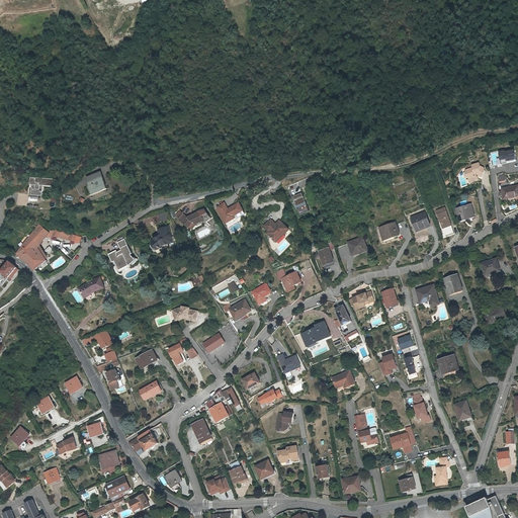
[(513,148),(498,151),(500,160),(515,157),(513,148)]
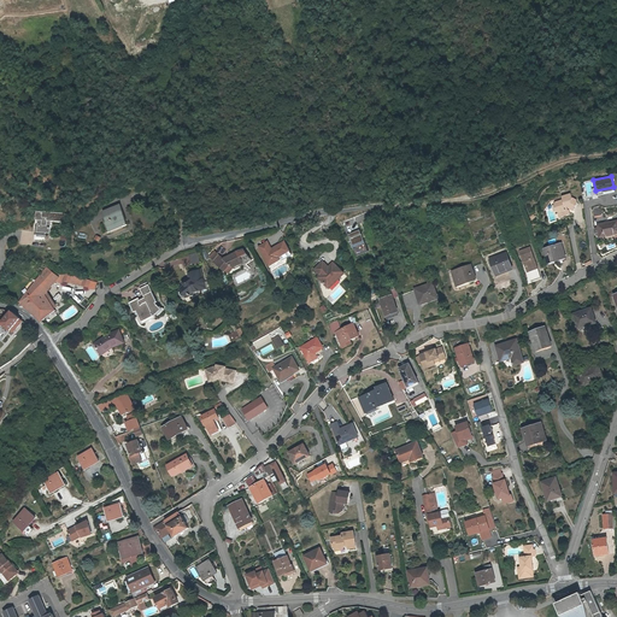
[(566,191),(559,195),(560,199),(553,203),(553,205),(556,211),(559,212),(560,217),(570,213),(569,210),(568,209),(566,207),(569,206),(575,209),(577,203),(577,200),(569,194),(566,191)]
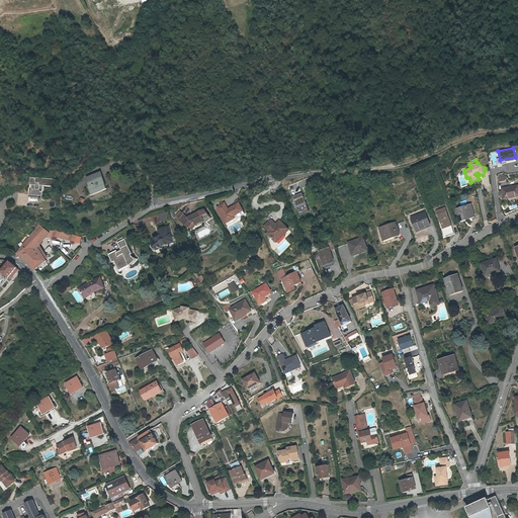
[(85,177),(87,181),(100,175),(98,171),(85,177)]
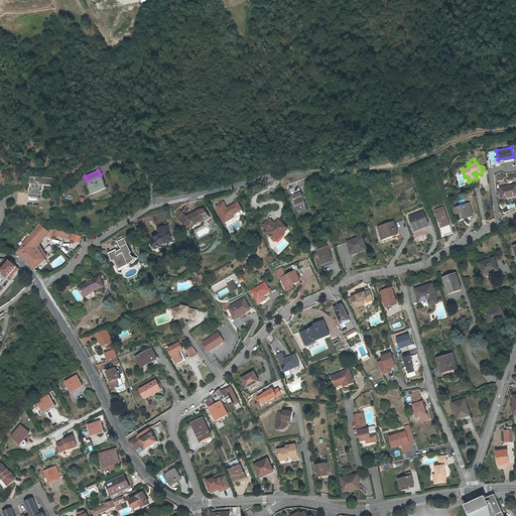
[(501,172),(495,174),(496,182),(503,181),(501,172)]
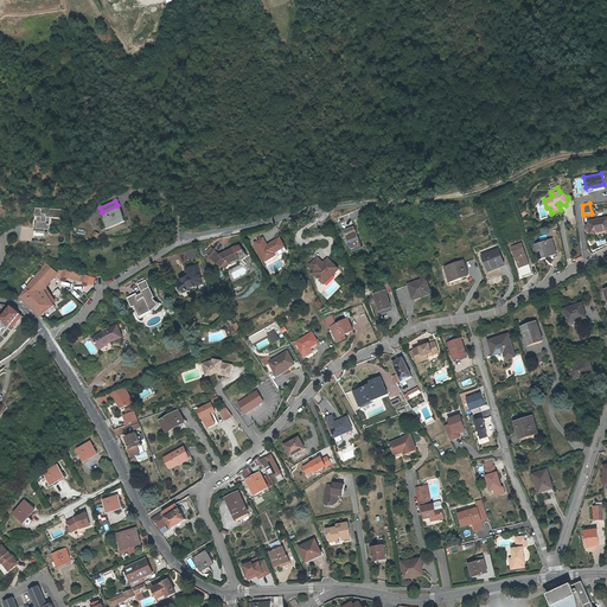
[(117,205),(102,212),(107,224),(116,219),(117,222),(125,219),(117,205)]
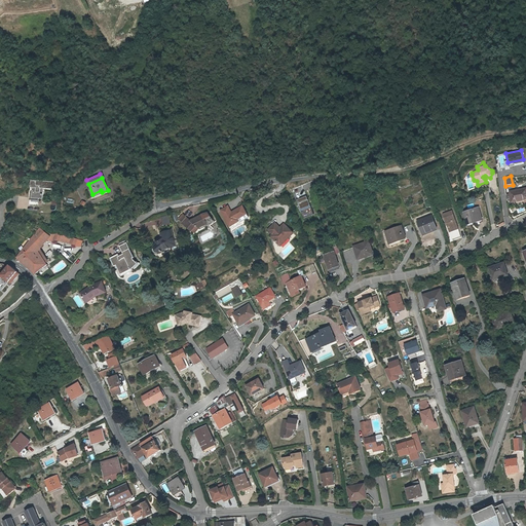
[(28,186),(31,186),(34,186),(34,188),(31,188),(31,196),(29,196),(29,205),(37,205),(38,199),(41,199),(42,188),(54,189),(54,182),(29,181),(28,186)]
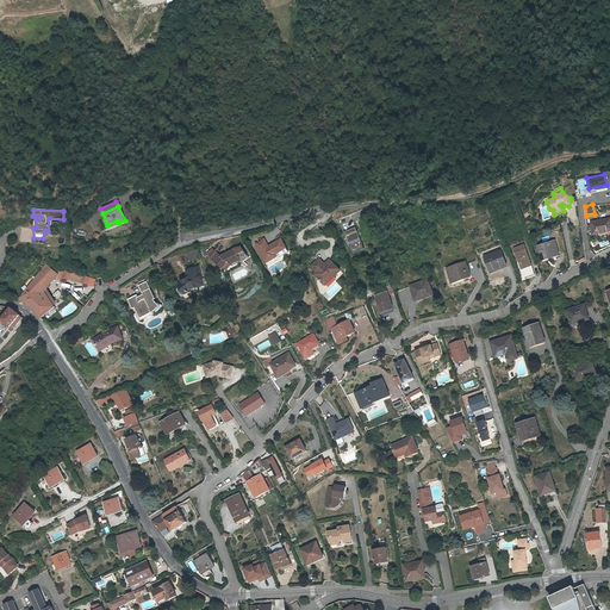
[(609,217),(591,222),(593,234),(609,230),(609,217)]
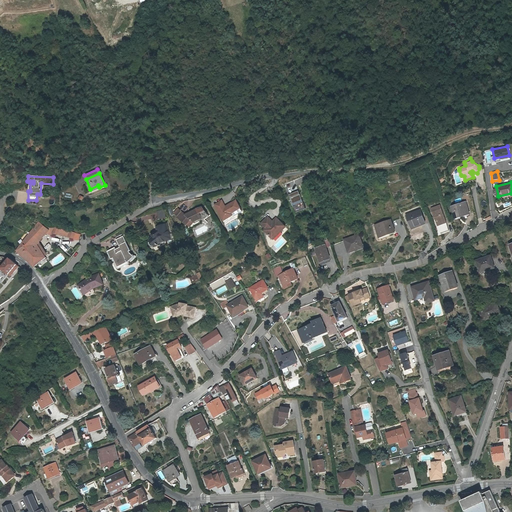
[(301,190),(291,194),(295,204),(304,201),(301,190)]
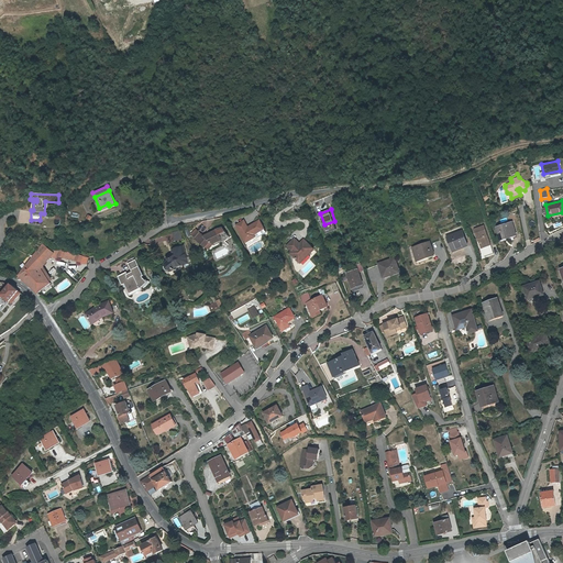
[(236,225),(247,244),(267,233),(260,221),(247,228),(243,221),(236,225)]
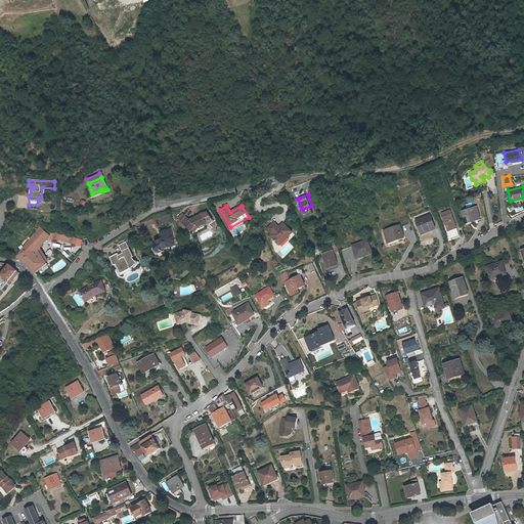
[(476,207),(461,212),(465,223),(479,218),(476,207)]
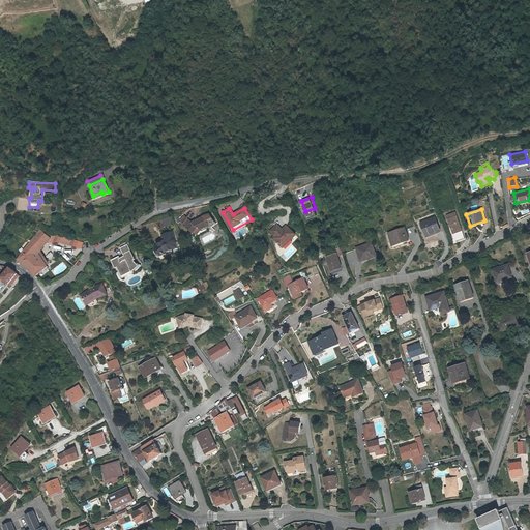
[(451,229),(450,229),(455,242),(463,239),(461,231),(462,231),(454,212),(445,216),(448,226),(449,226),(450,225),(451,229)]
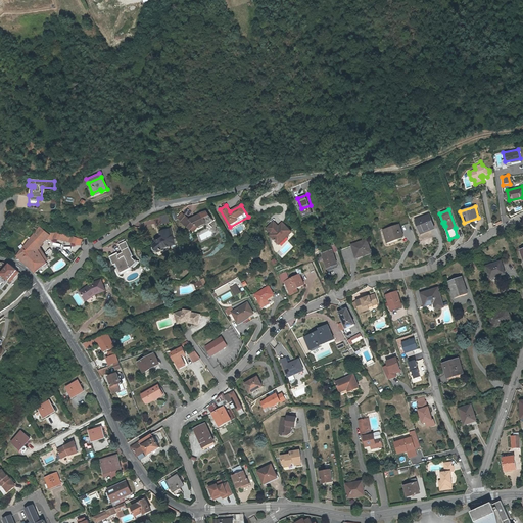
[(186,215),(182,220),(190,228),(194,223),(197,225),(205,222),(202,212),(189,218),(186,215)]
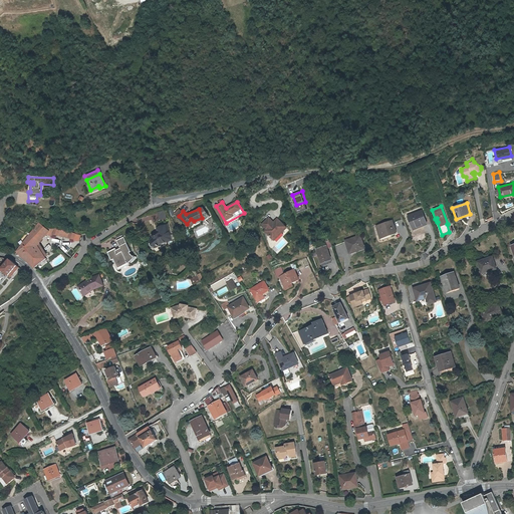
[(415,232),(420,230),(419,229),(428,226),(424,214),(410,220),(415,232)]
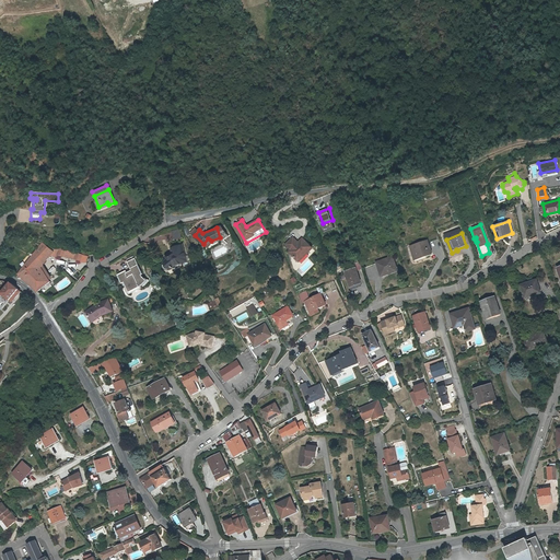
[(308,243),(303,237),(298,243),(292,237),(286,244),(291,249),(290,252),(299,260),(308,249),(305,246),(308,243)]
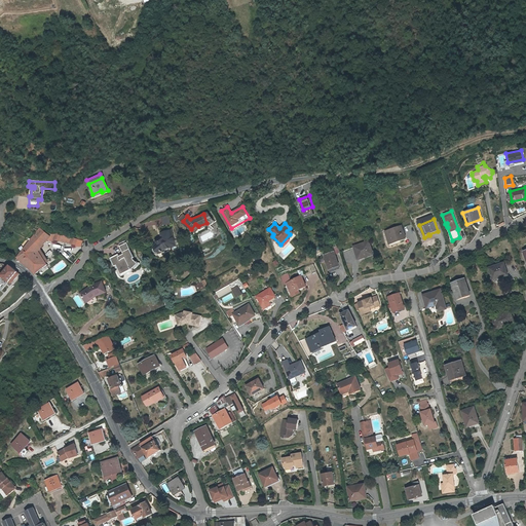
[(404,227),(387,231),(390,243),(407,239),(404,227)]
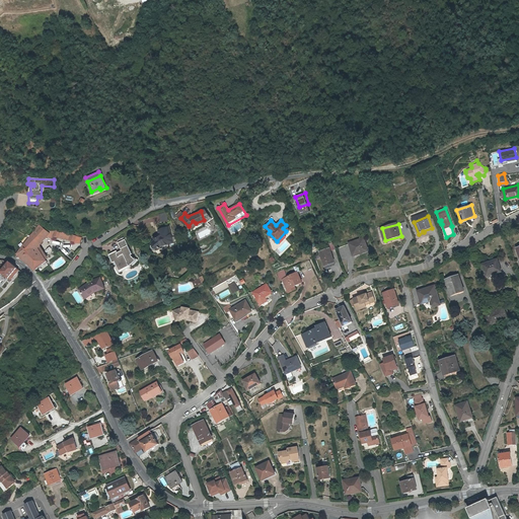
[(39,248),(47,237),(50,234),(39,225),(28,241),(26,244),(17,255),(29,266),(33,270),(35,272),(47,262),(39,248)]
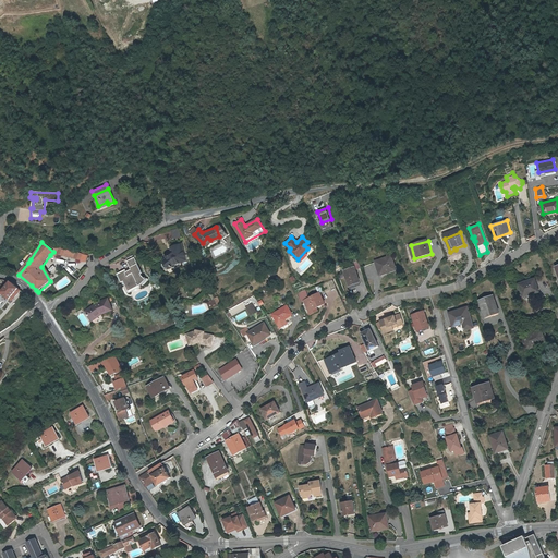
[(177,266),(185,264),(184,257),(186,256),(183,246),(172,250),(173,255),(170,256),(168,258),(169,261),(167,261),(165,263),(164,264),(162,266),(164,268),(165,270),(167,271),(169,273),(171,273),(172,270),(177,266)]
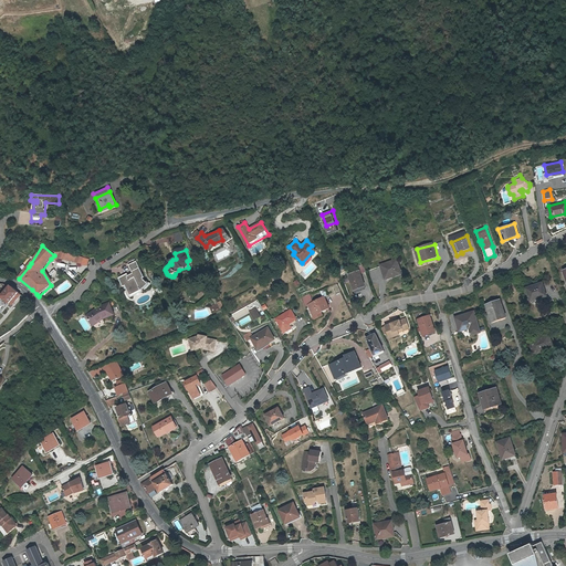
[(60,252),(59,259),(64,260),(64,259),(77,261),(77,262),(82,263),(83,258),(82,258),(69,254),(60,252)]
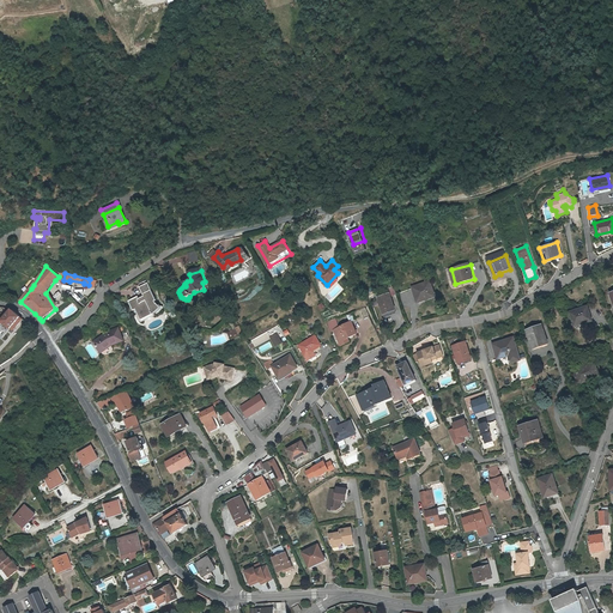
[(414,289),(412,290),(417,302),(438,295),(431,278),(413,284),(414,289)]
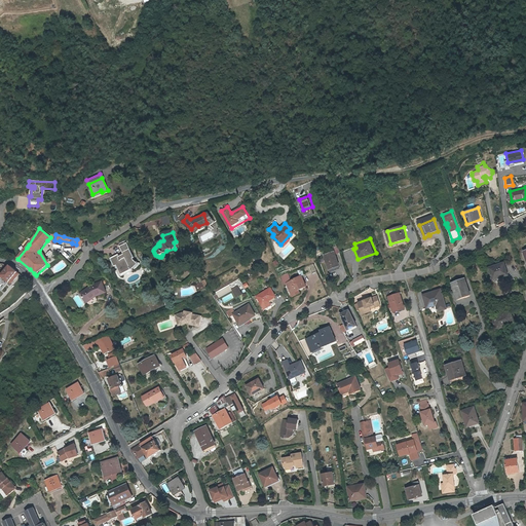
[(115,265),(117,264),(122,273),(132,268),(133,269),(138,264),(135,260),(134,260),(133,258),(134,257),(126,242),(119,246),(123,254),(118,257),(118,256),(112,258),(115,265)]
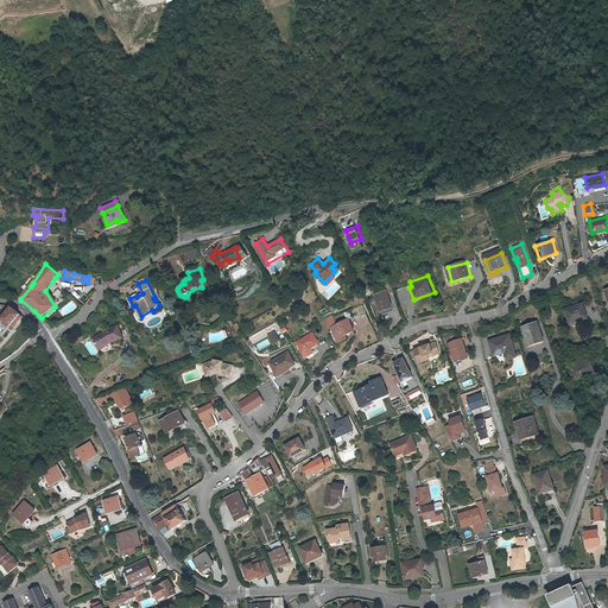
[(387,291),(375,296),(382,314),(394,309),(387,291)]
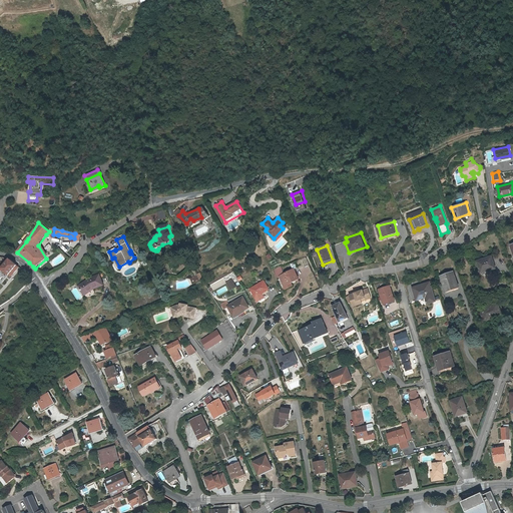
[(491,255),(475,261),(480,275),(496,270),(491,255)]
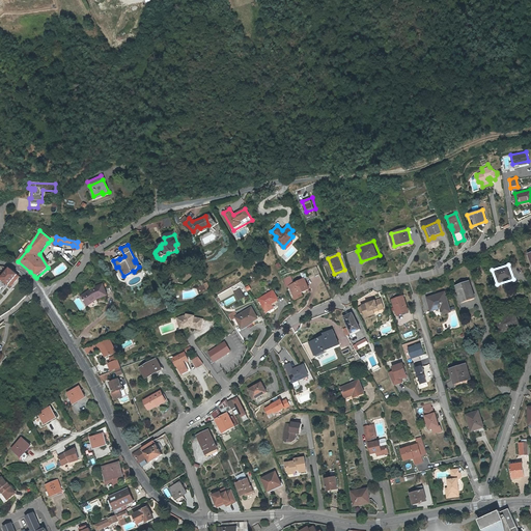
[(0,285),(3,288),(7,284),(8,285),(18,275),(9,269),(7,268),(6,269),(8,270),(6,272),(3,268),(0,271),(0,285)]
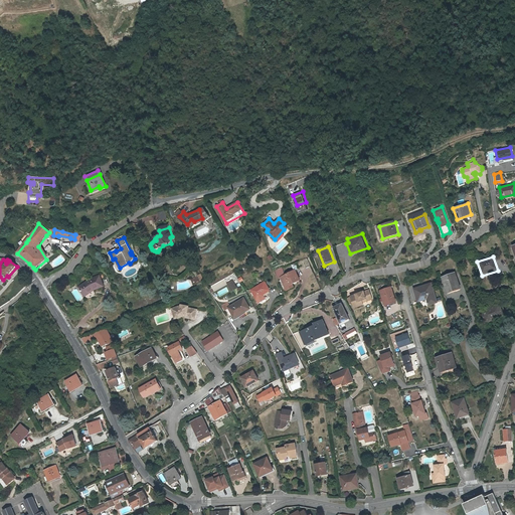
[(285,284),(293,280),(299,277),(295,268),(285,273),(283,267),(280,269),(276,270),(278,276),(281,274),(285,284)]
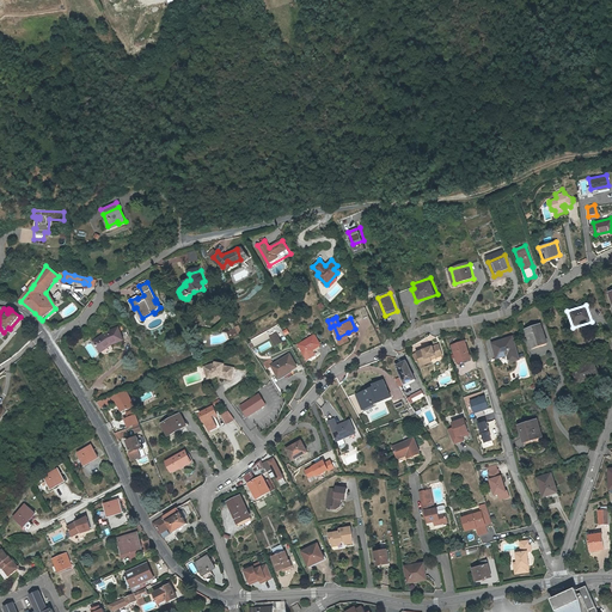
[(539,324),(525,329),(531,346),(539,343),(540,344),(546,343),(539,324)]
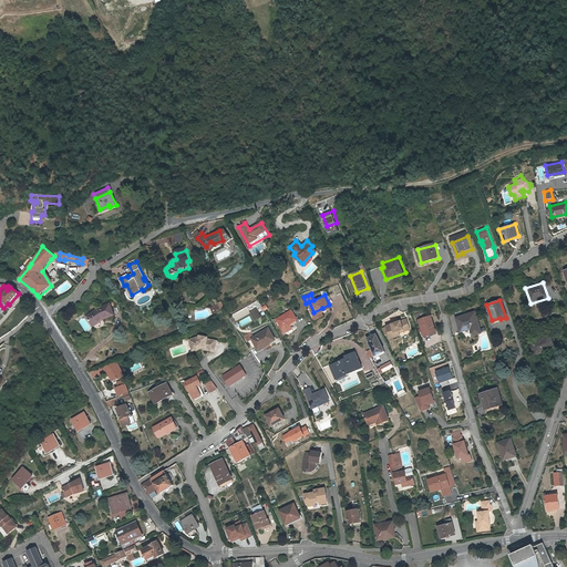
[(94,327),(104,319),(114,315),(110,303),(99,308),(88,317),(94,327)]
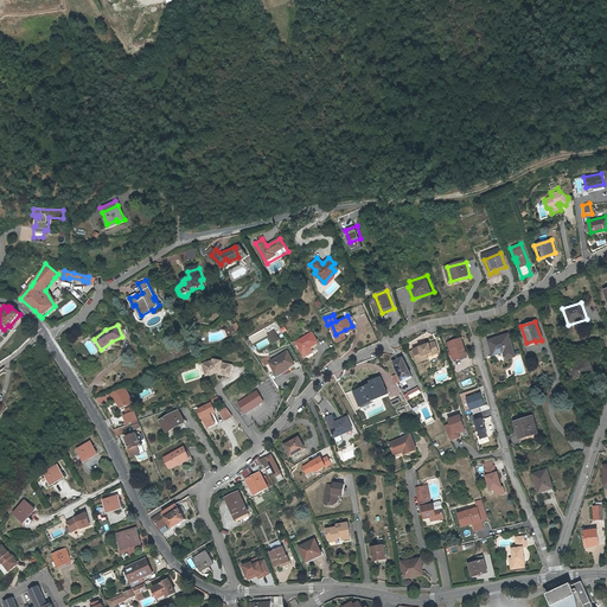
[(275,328),(268,333),(274,344),(282,339),(275,328)]
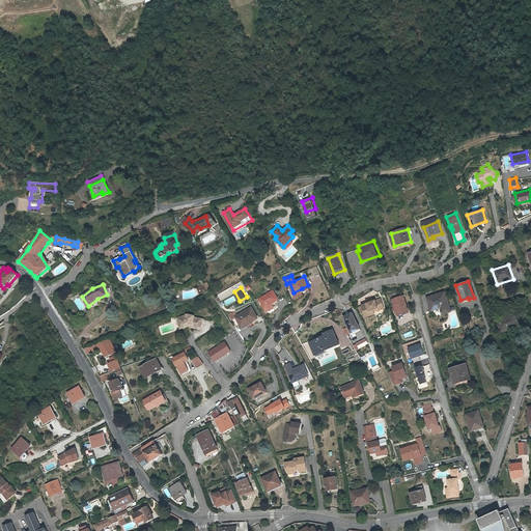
[(274,291),(260,300),(264,308),(279,300),(274,291)]
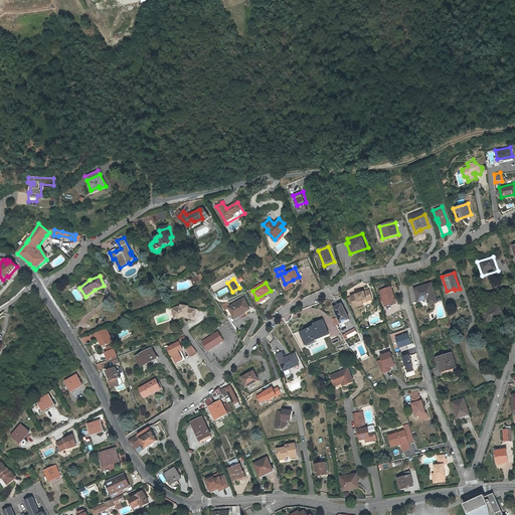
[(417,301),(426,298),(428,305),(436,303),(431,284),(413,289),(417,301)]
